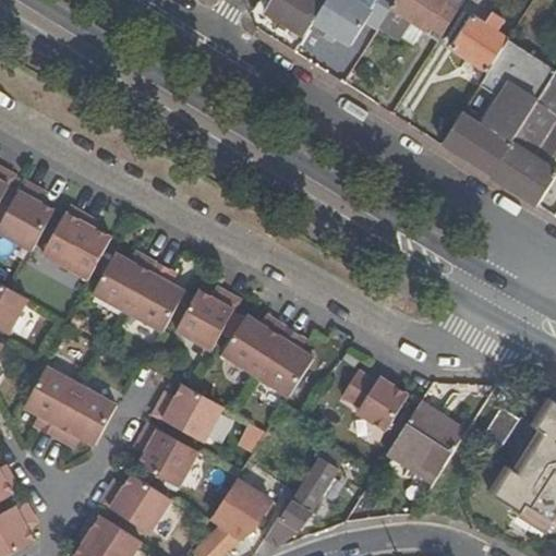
[(267,0),(261,10),(302,35),(312,20),(324,0),(267,0)]
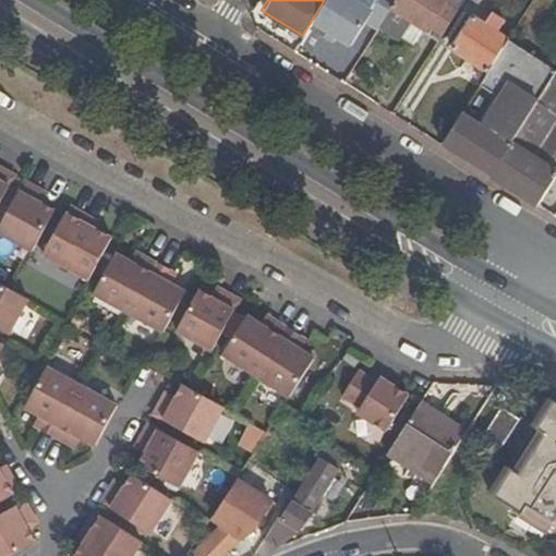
[(324,0),(312,20),(348,43),(362,20),(372,4),(369,2),(364,0),(324,0)]
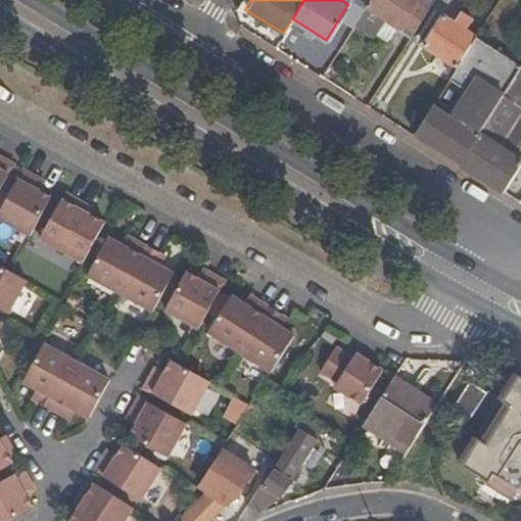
[(339,18),(351,26),(352,25),(364,5),(357,0),(347,0),(345,2),(348,4),(339,18)]
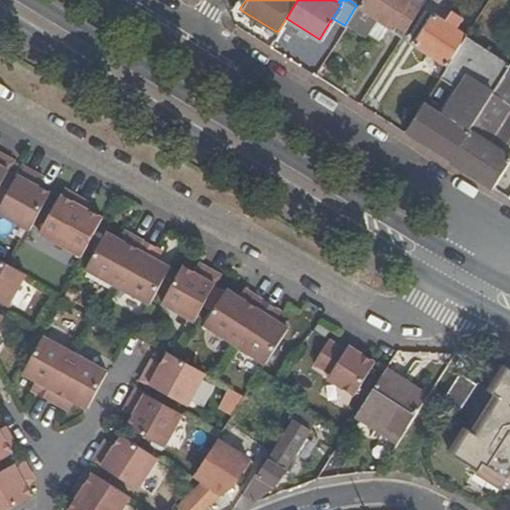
[(359,0),(356,5),(345,24),(360,35),(363,31),(372,18),(383,25),(386,28),(403,0),(359,0)]
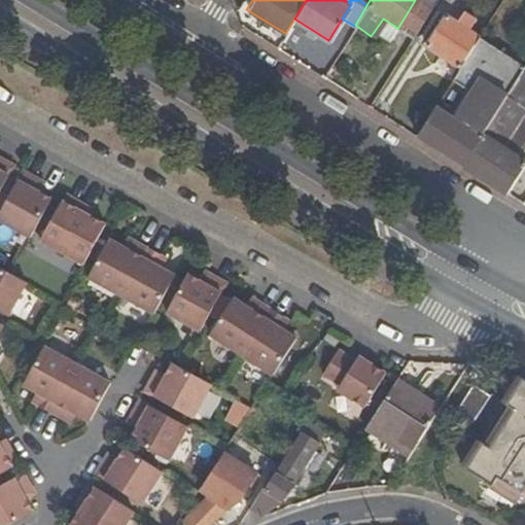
[(415,0),(397,29),(412,37),(434,0),(415,0)]
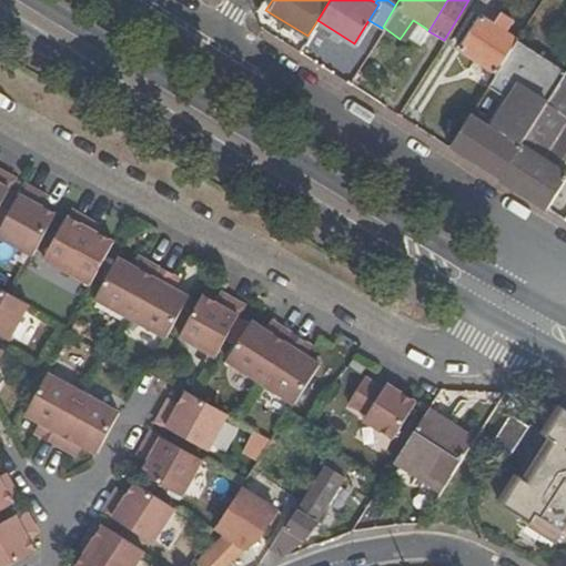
[(458,49),(494,72),(514,40),(516,38),(503,29),(507,21),(499,16),(494,23),(481,16),(458,49)]
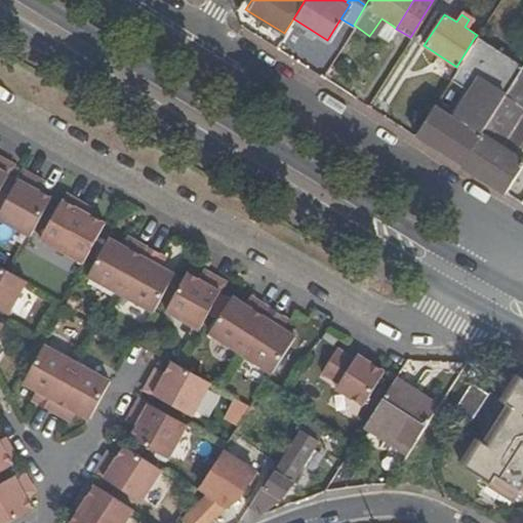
[(381,18),(372,32),(384,39),(393,26),(381,18)]
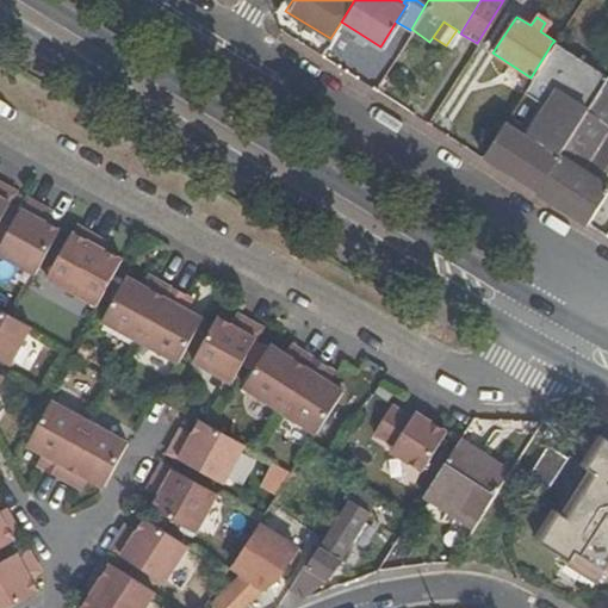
[(503,123),(481,157),(533,191),(590,101),(599,90),(605,79),(581,63),(582,62),(552,43),(531,78),(522,92),(554,112),(545,126),(528,116),(517,132),(503,123)]
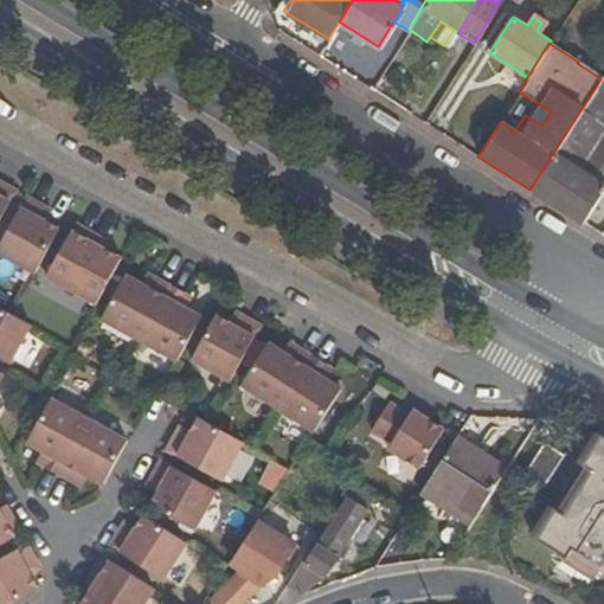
[(603,94),(595,89),(586,101),(599,111),(603,114),(603,94)]
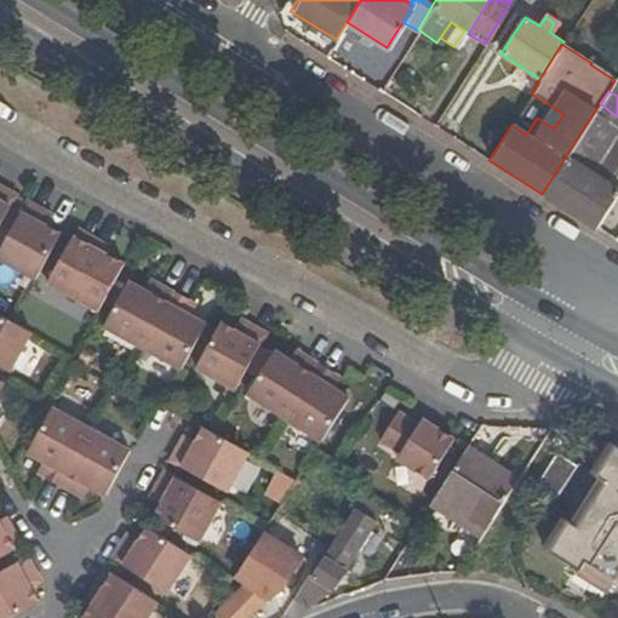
[(600,103),(542,194),(595,227),(617,192),(605,183),(617,161),(617,127),(608,122),(613,114),(600,103)]
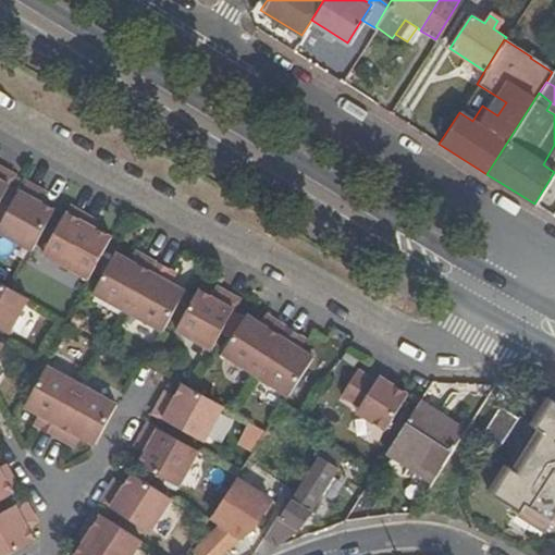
[(0,201),(14,176),(0,168),(0,201)]
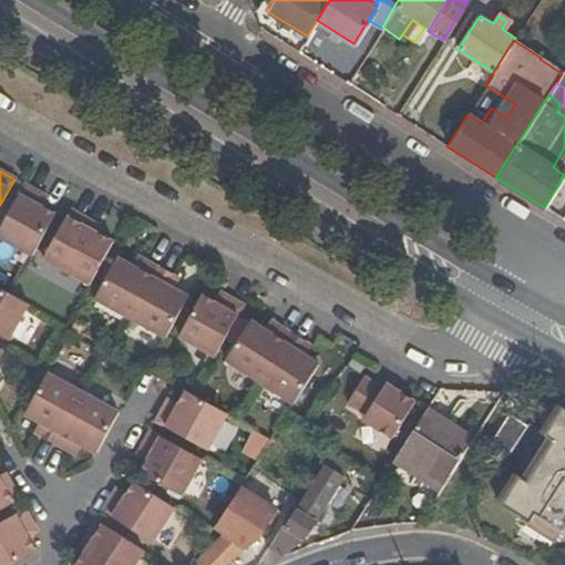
[(0,237),(32,256),(55,214),(41,207),(34,203),(40,193),(23,184),(0,225),(0,237)]
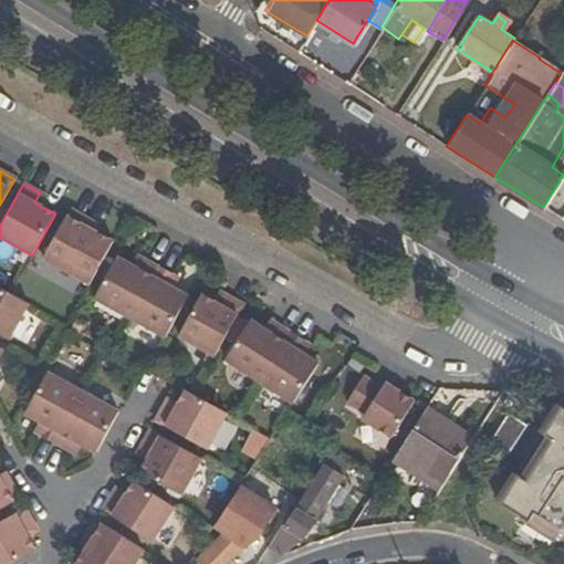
[(34,202),(41,207),(47,197),(40,192),(34,202)]
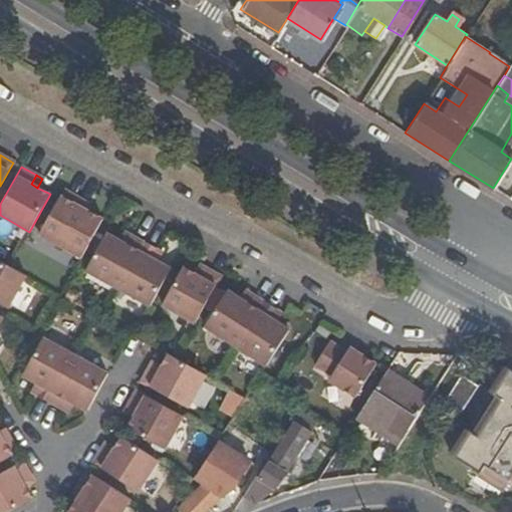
[(80,257),(103,216),(85,207),(76,201),(78,195),(64,187),(38,235),(80,257)]
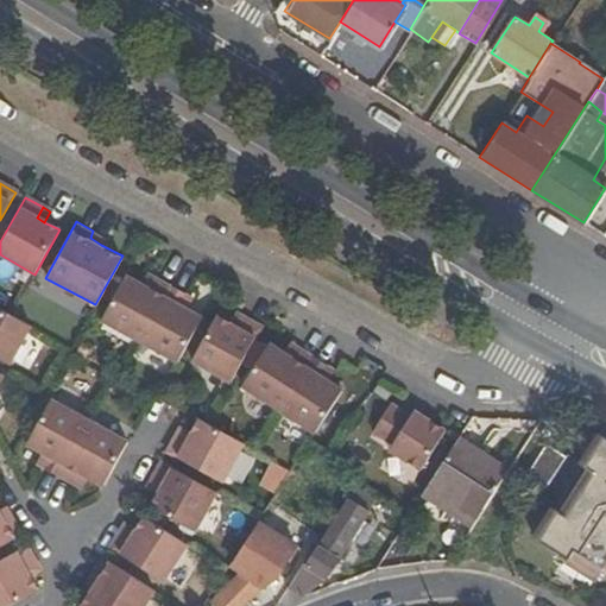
[(90,238),(101,245),(106,237),(93,231),(90,238)]
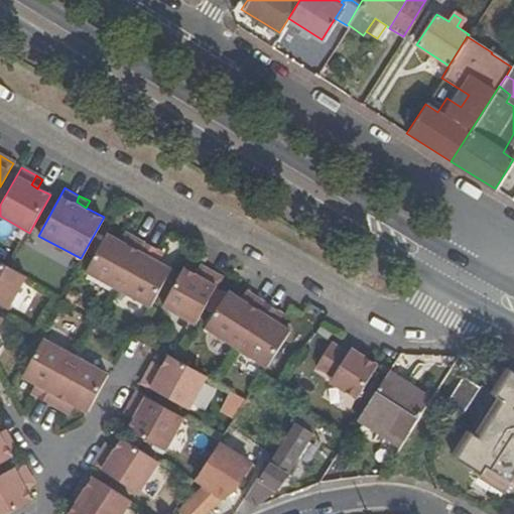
[(126,230),(120,241),(126,245),(132,234),(126,230)]
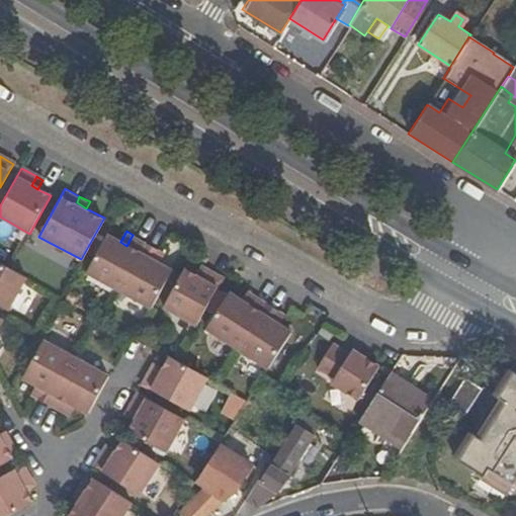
[(86,272),(118,290),(146,242),(133,235),(126,246),(120,242),(107,235),(86,272)]
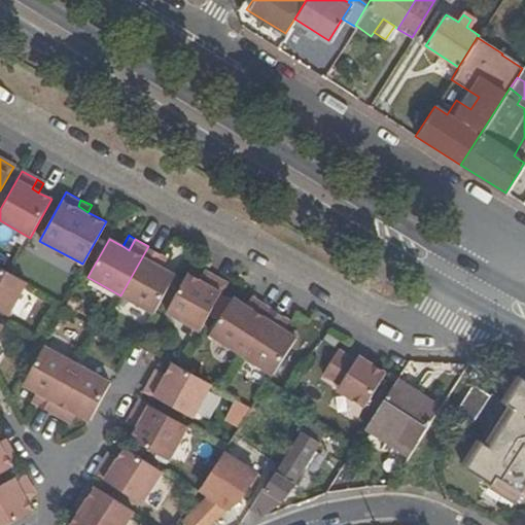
[(120,295),(154,315),(175,276),(163,269),(156,265),(162,253),(148,246),(120,295)]
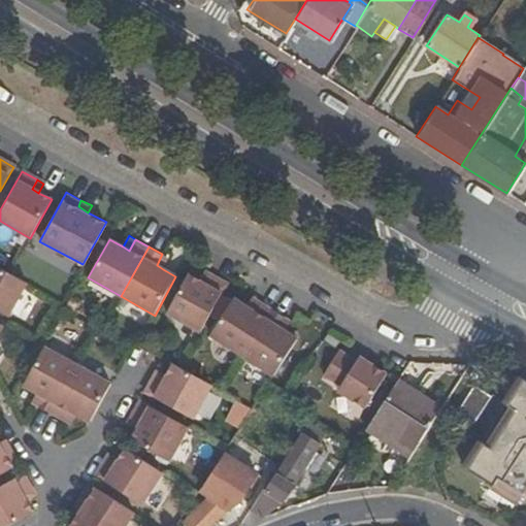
[(157,265),(163,269),(169,258),(162,254),(157,265)]
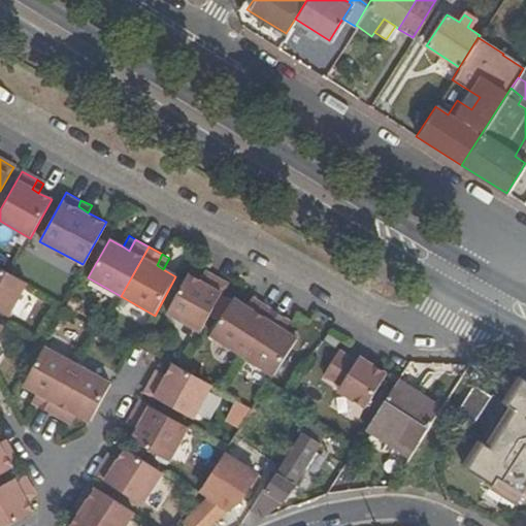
[(0,314),(6,318),(25,284),(10,275),(0,269),(0,314)]
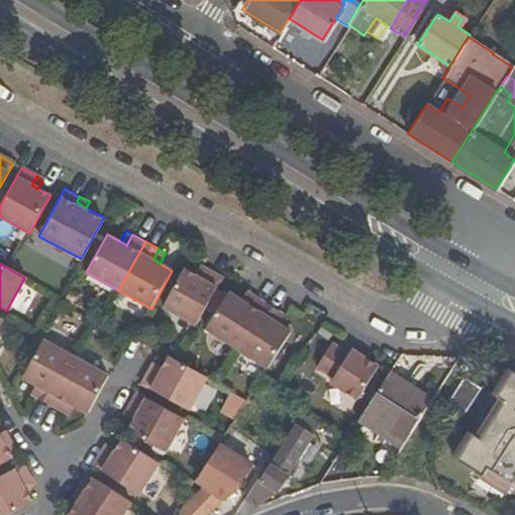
[(202,267),(197,276),(203,280),(208,270),(202,267)]
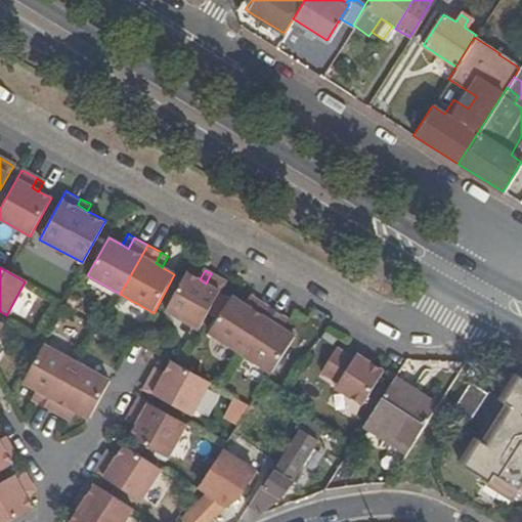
[(166,311),(199,330),(225,283),(211,273),(206,284),(200,279),(186,272),(166,311)]
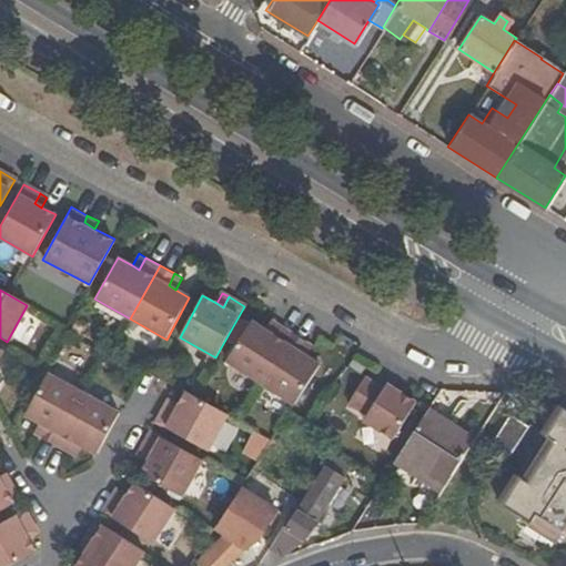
[(272,319),(265,330),(272,334),(279,323),(272,319)]
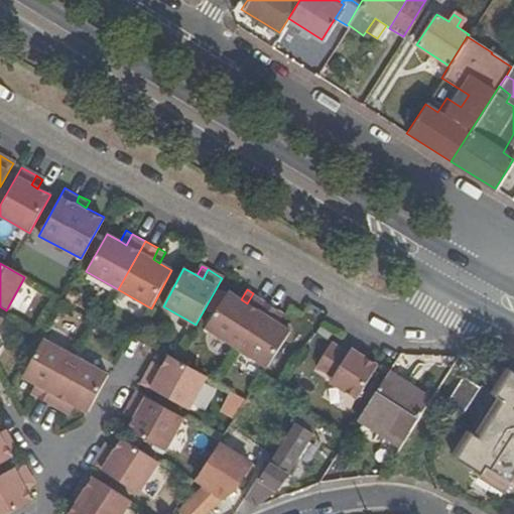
[(206,329),(237,348),(266,301),(253,293),(247,303),(241,299),(229,291),(206,329)]
